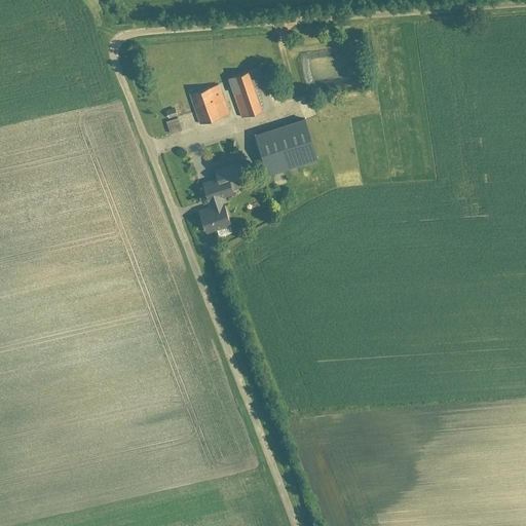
[(257,70),(226,79),(238,117),(269,107),(257,70)]
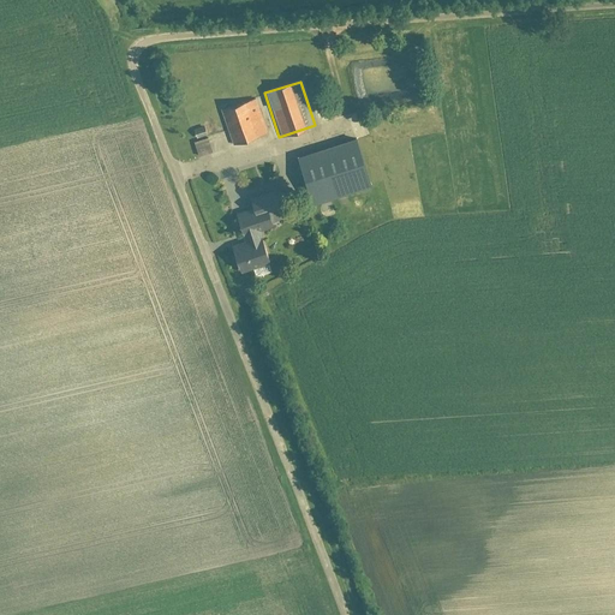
[(219,111),(231,147),(266,135),(254,100),(219,111)]
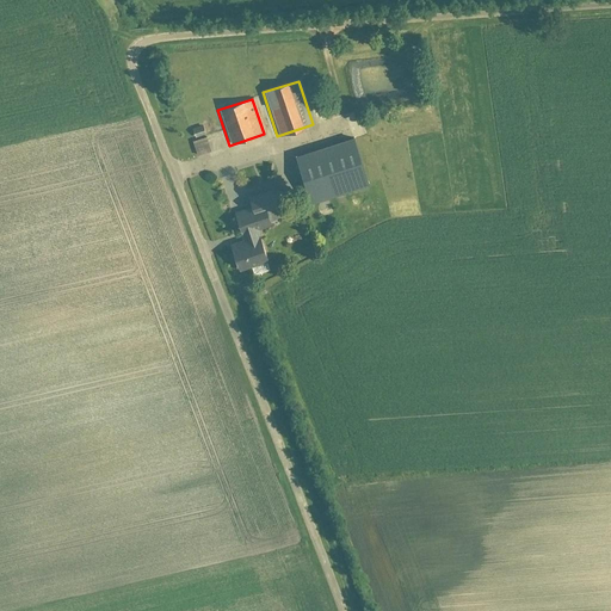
[(191,136),(198,156),(209,153),(202,133),(191,136)]
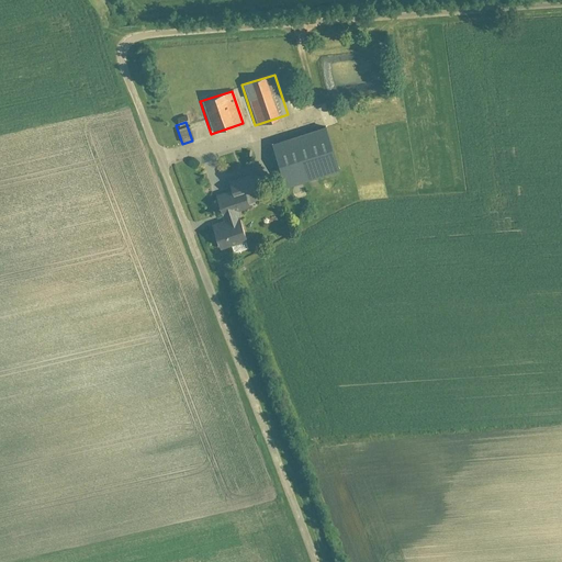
[(271,144),(283,187),(336,171),(324,128),(271,144)]
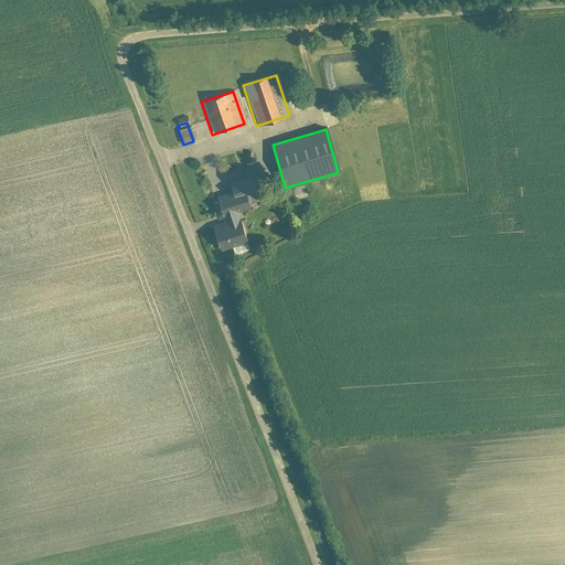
[(245,251),(243,244),(247,243),(238,219),(236,220),(234,213),(252,208),(251,206),(265,202),(256,176),(228,184),(232,192),(216,198),(225,224),(211,228),(219,253),(231,248),(233,255),(245,251)]
